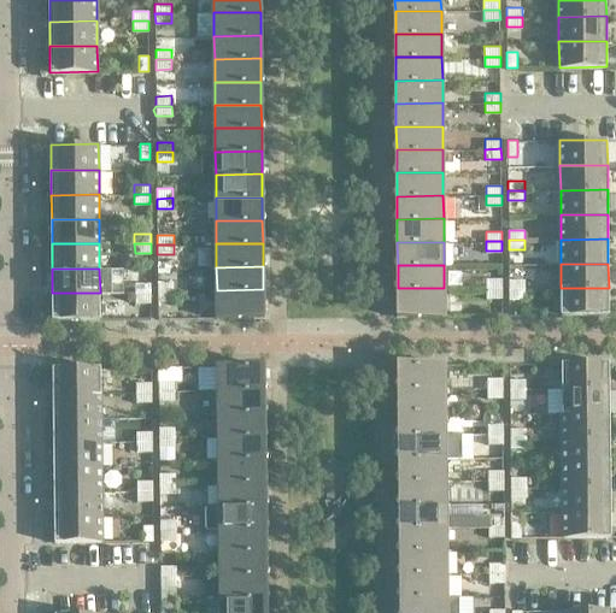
[(503,288),(502,277),(486,278),(486,288),(503,288)]
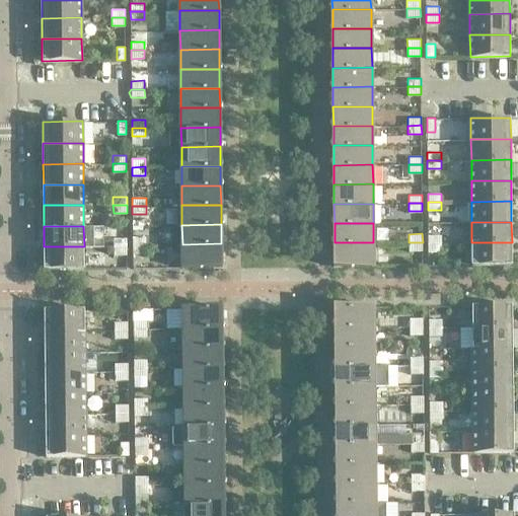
[(441,243),(441,234),(428,235),(428,243),(441,243)]
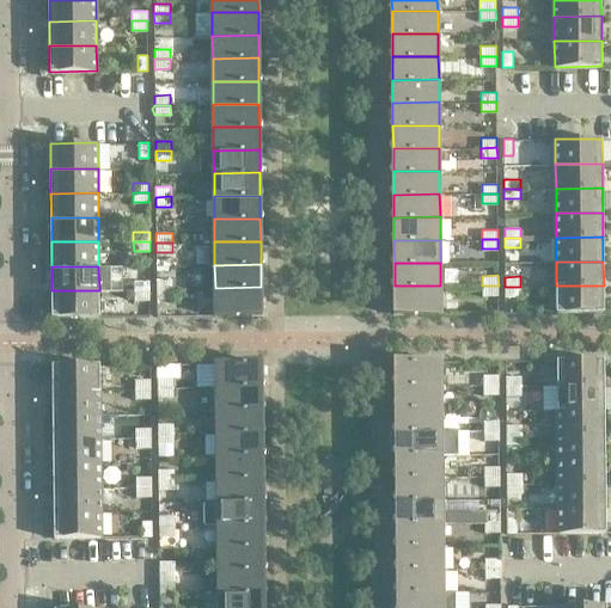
[(172,288),(172,278),(157,278),(157,288),(172,288)]
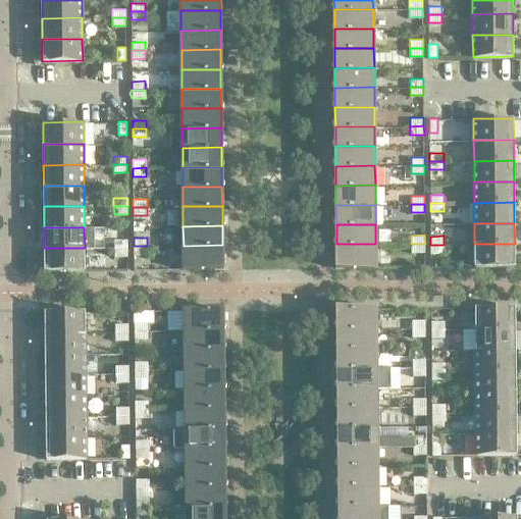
[(127,248),(127,239),(114,239),(114,248),(127,248)]
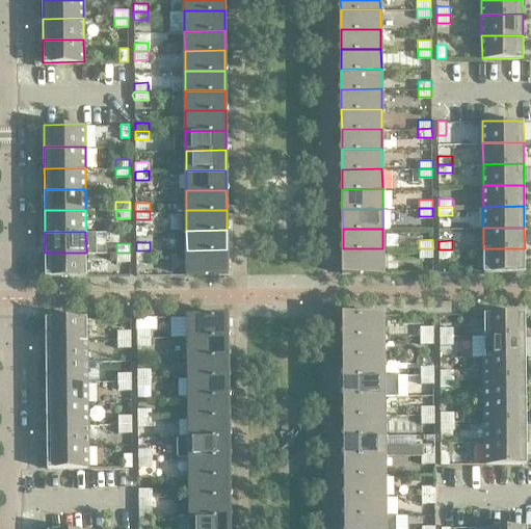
[(382,272),(382,248),(343,248),(343,272),(382,272)]
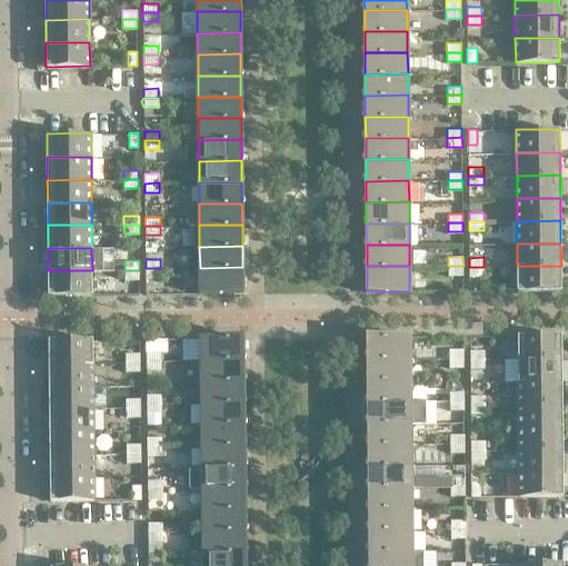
[(464,275),(464,266),(448,266),(448,275),(464,275)]
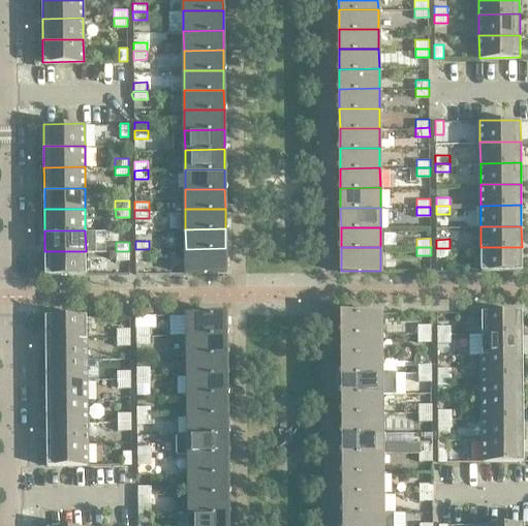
[(522,269),(522,247),(480,247),(480,270),(522,269)]
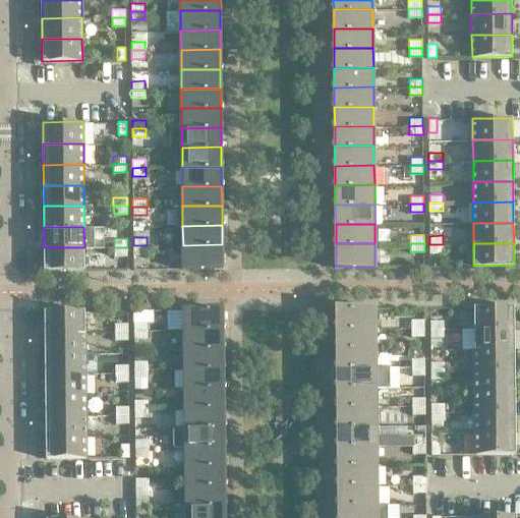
[(222,268),(222,244),(183,245),(183,268),(222,268)]
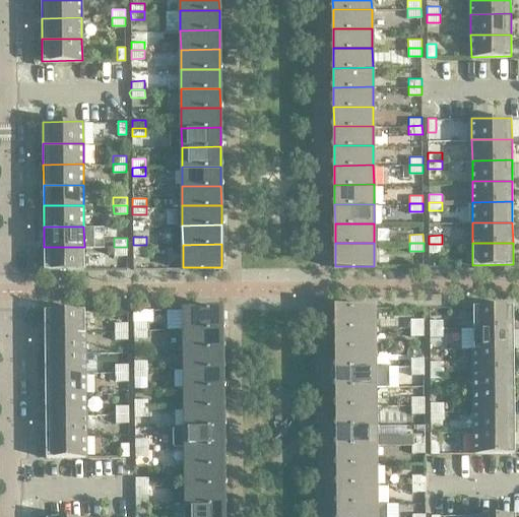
[(442,252),(442,244),(429,244),(429,252),(442,252)]
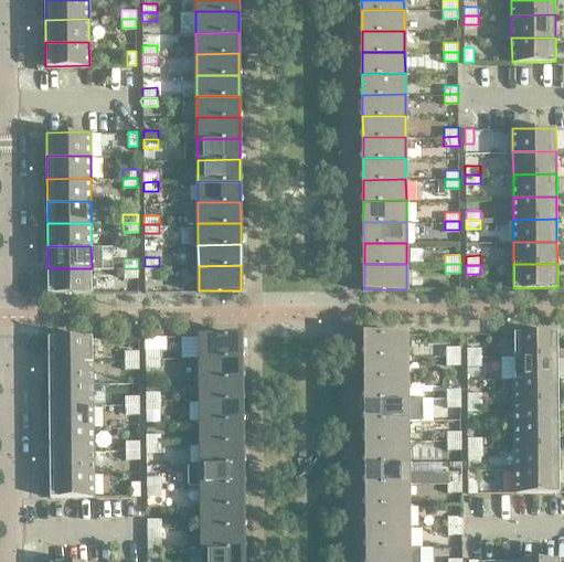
[(159,275),(159,266),(145,266),(145,276),(159,275)]
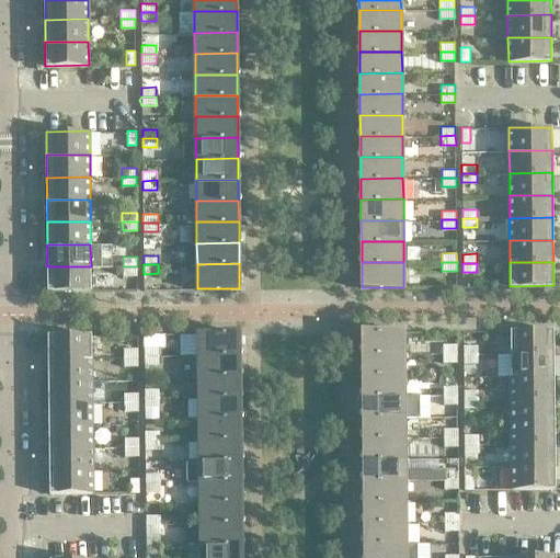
[(91,289),(91,266),(47,266),(47,291),(91,289)]
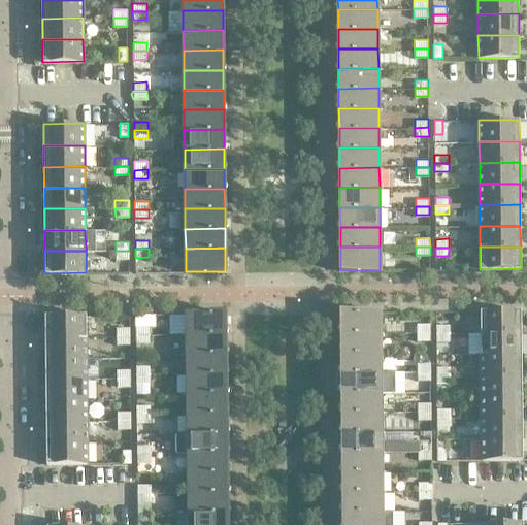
[(129,259),(129,251),(116,251),(116,259),(129,259)]
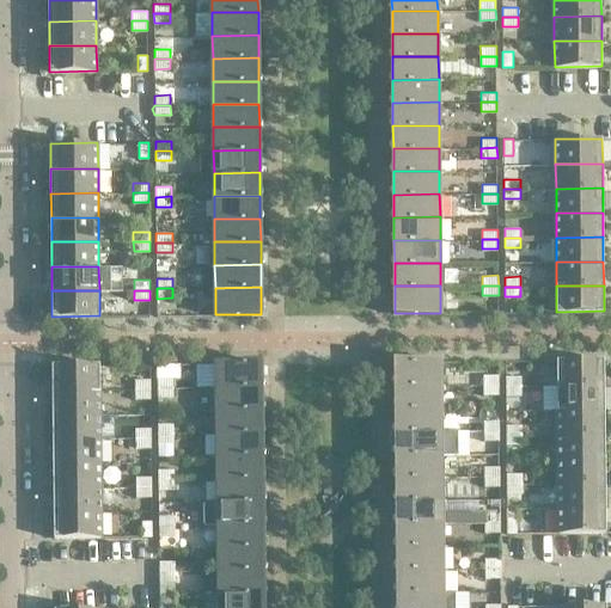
[(604,385),(604,358),(557,360),(557,385),(604,385)]
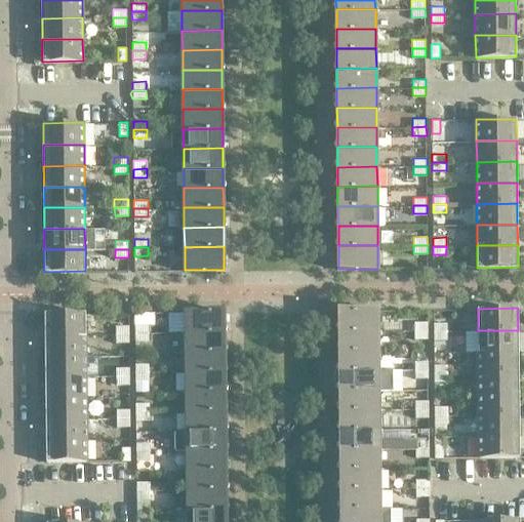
[(378,330),(378,310),(338,310),(338,330),(378,330)]
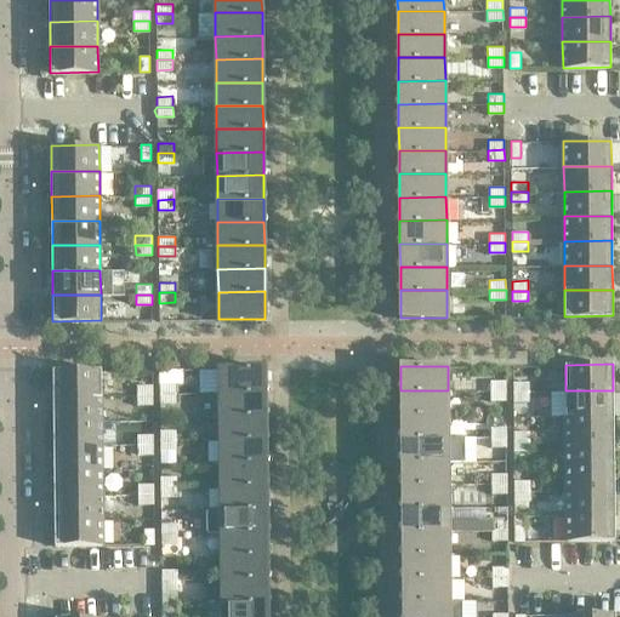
[(266,392),(266,367),(219,367),(219,392),(266,392)]
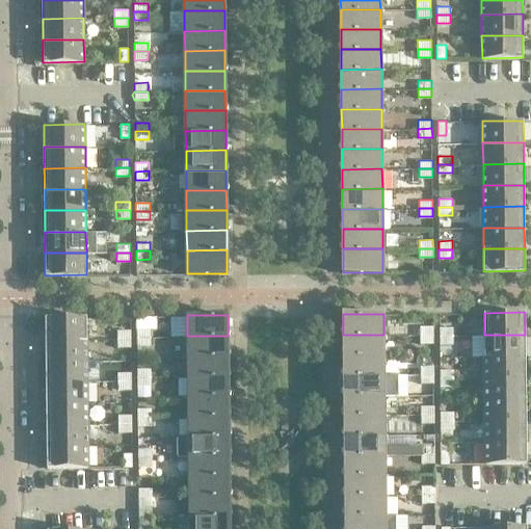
[(86,338),(86,316),(46,316),(46,339),(86,338)]
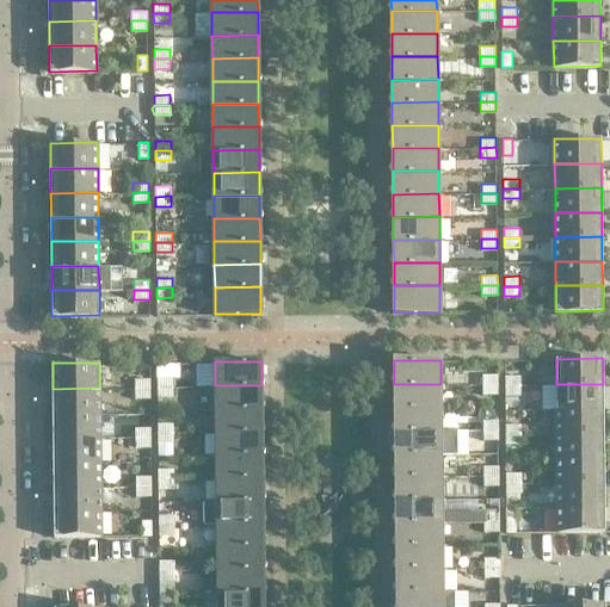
[(498,383),(498,373),(482,373),(482,383),(498,383)]
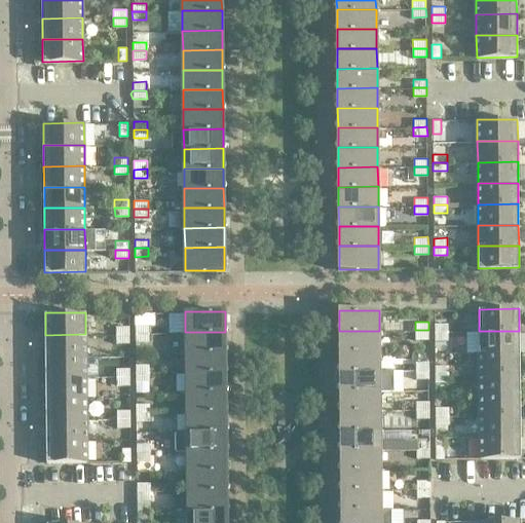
[(448,331),(448,323),(435,323),(435,331),(448,331)]
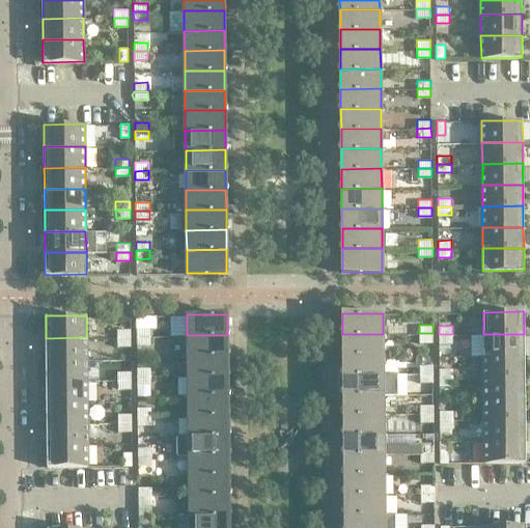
[(150,336),(150,327),(136,328),(137,336),(150,336)]
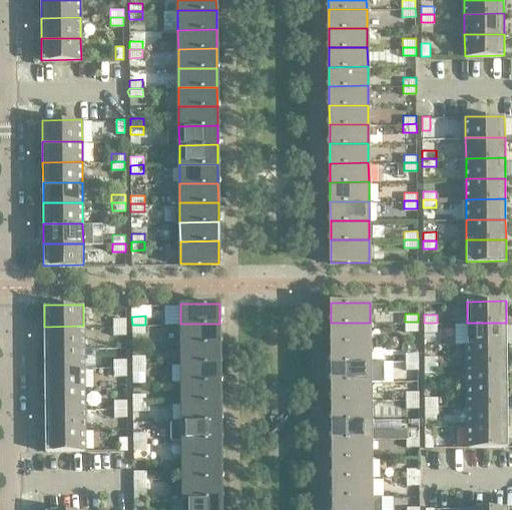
[(126,326),(126,318),(113,318),(113,326),(126,326)]
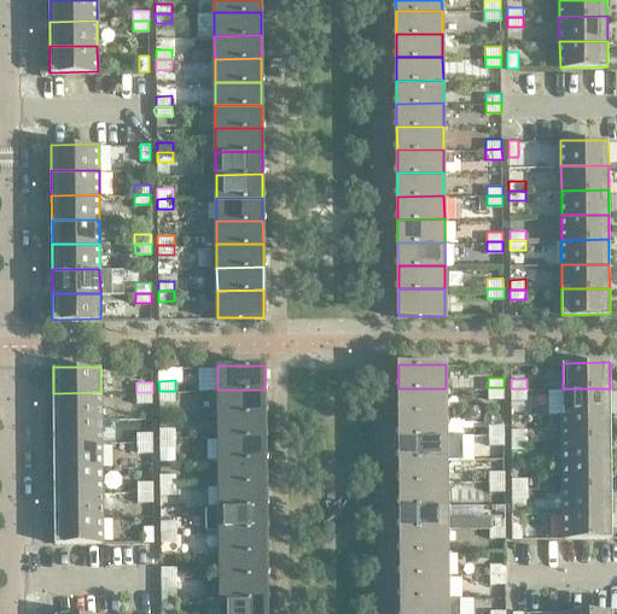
[(504,397),(504,387),(488,387),(488,398),(504,397)]
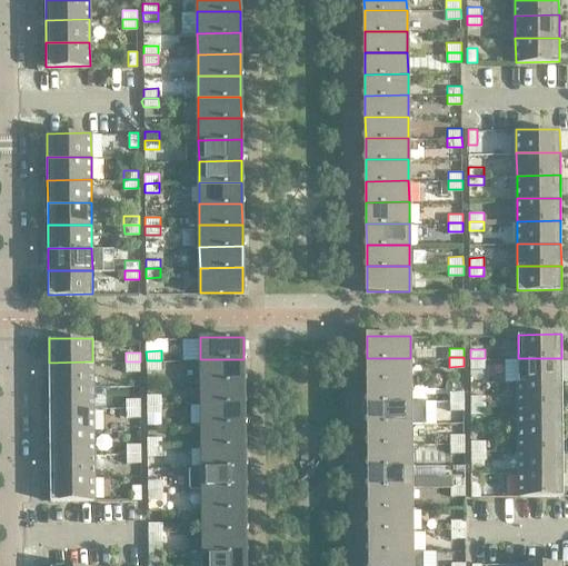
[(410,379),(410,358),(367,358),(368,379),(410,379)]
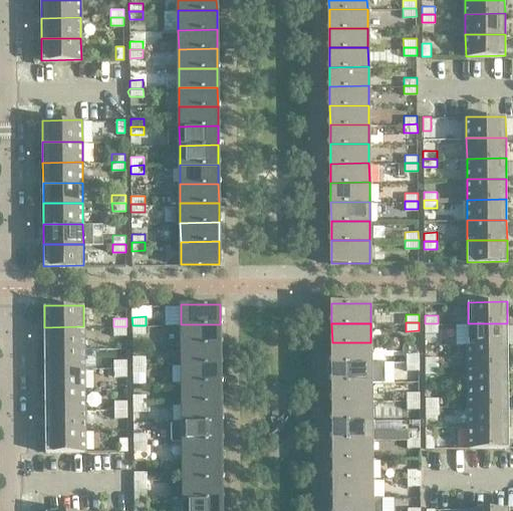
[(438,332),(438,323),(425,323),(425,332),(438,332)]
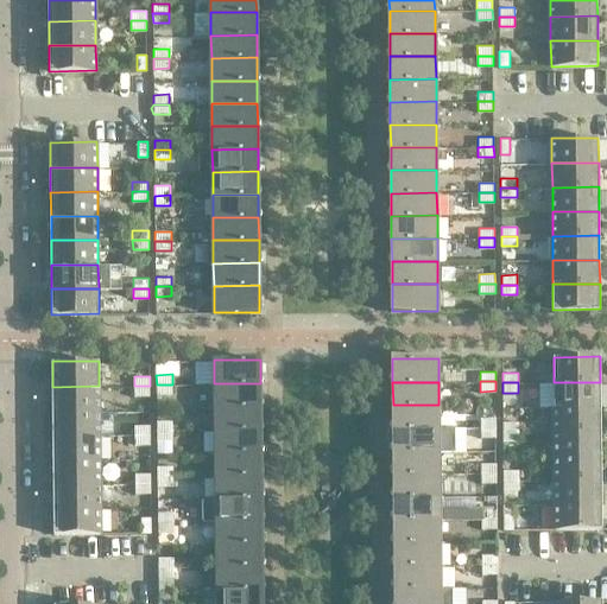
[(601,406),(600,382),(554,382),(554,406),(601,406)]
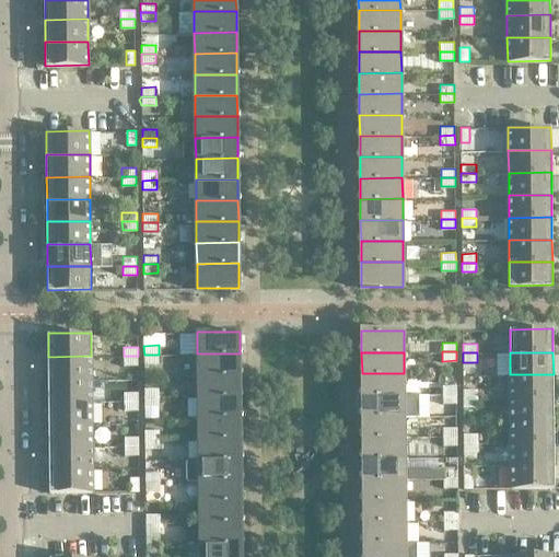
[(240,374),(240,354),(197,354),(198,374),(240,374)]
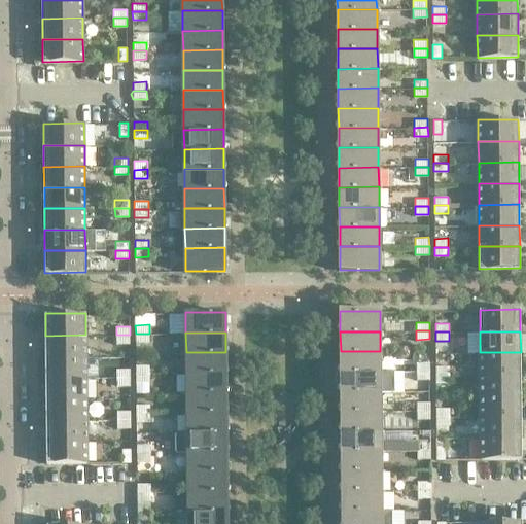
[(149,342),(149,334),(136,334),(136,342),(149,342)]
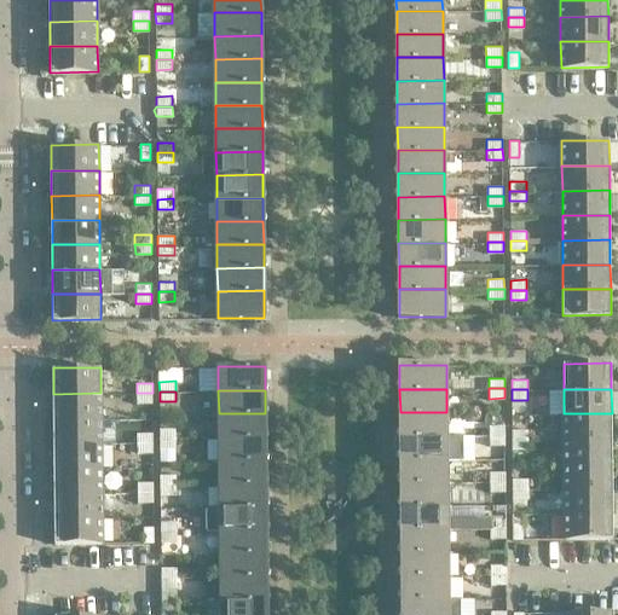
[(102,418),(100,393),(53,394),(53,418),(102,418)]
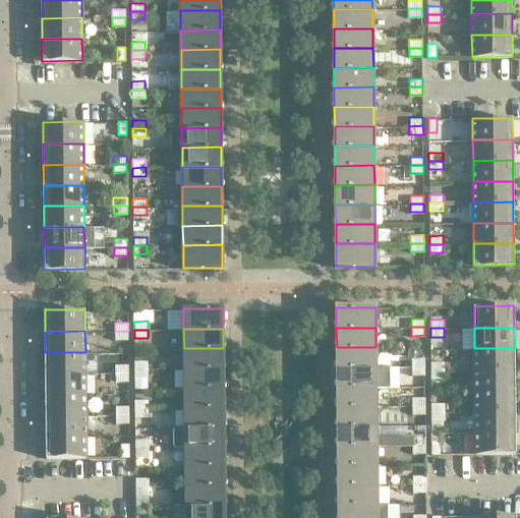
[(128,339),(128,331),(115,331),(115,339),(128,339)]
